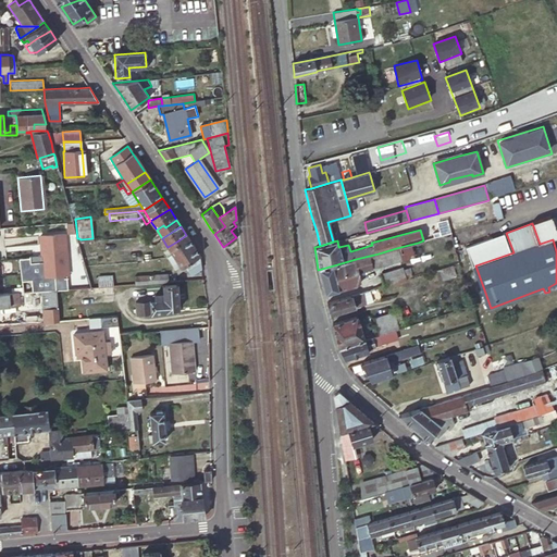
[(63,232),(36,234),(40,277),(66,275),(63,232)]
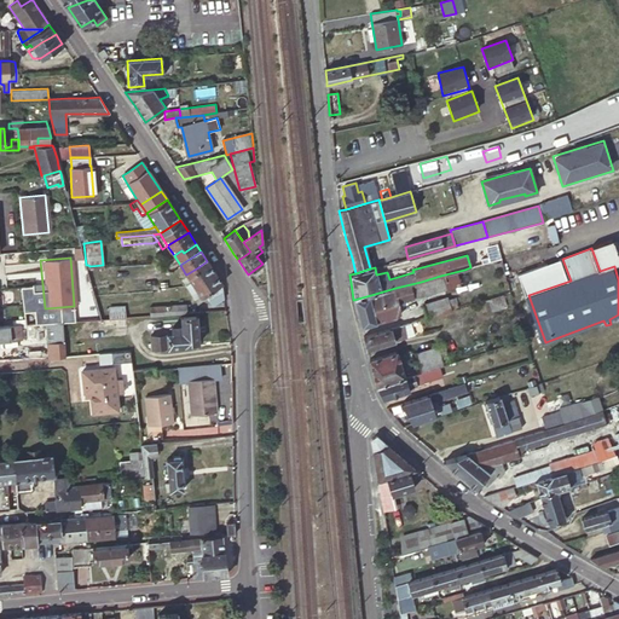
[(198,267),(186,275),(187,277),(191,283),(194,285),(214,272),(207,261),(198,267)]
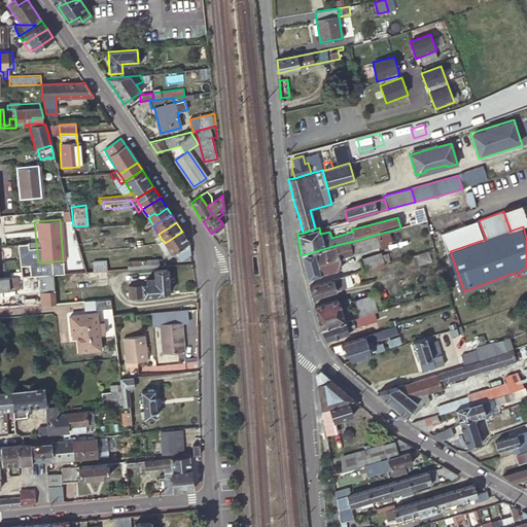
[(180,259),(190,253),(188,241),(182,232),(165,243),(163,241),(157,244),(165,254),(170,251),(170,252),(173,250),(180,259)]
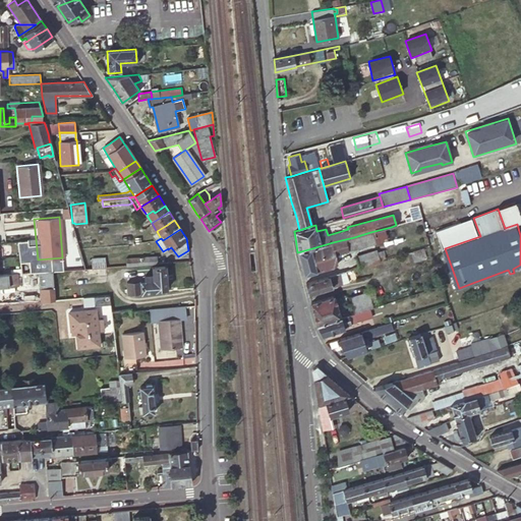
[(386,240),(383,229),(370,232),(373,243),(386,240)]
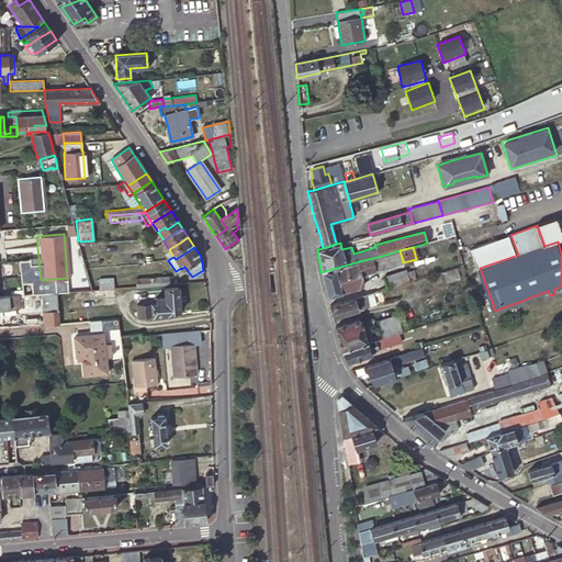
[(79,248),(71,249),(71,259),(81,258),(81,257),(79,248)]
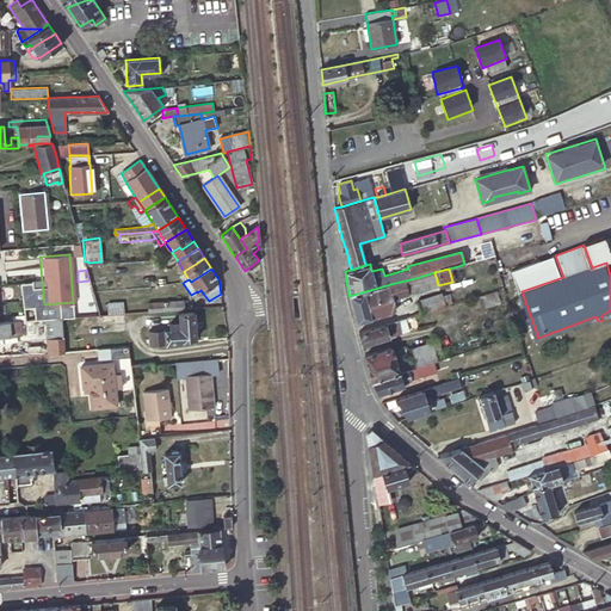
[(370,290),(349,296),(352,308),(355,319),(356,323),(390,314),(395,309),(392,298),(438,285),(434,272),(415,278),(390,284),(370,290)]
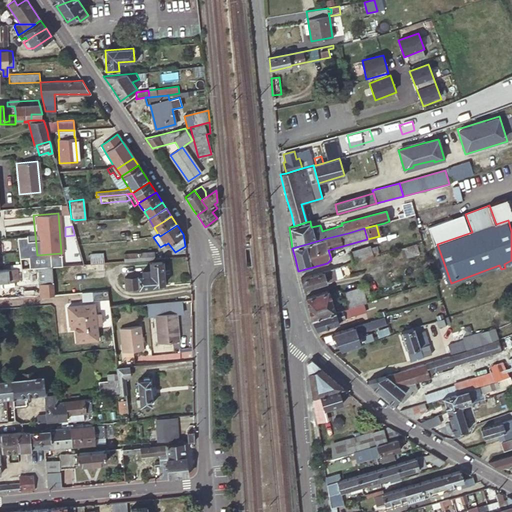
[(139,238),(139,232),(127,232),(128,238),(126,238),(126,241),(128,241),(128,239),(139,238)]
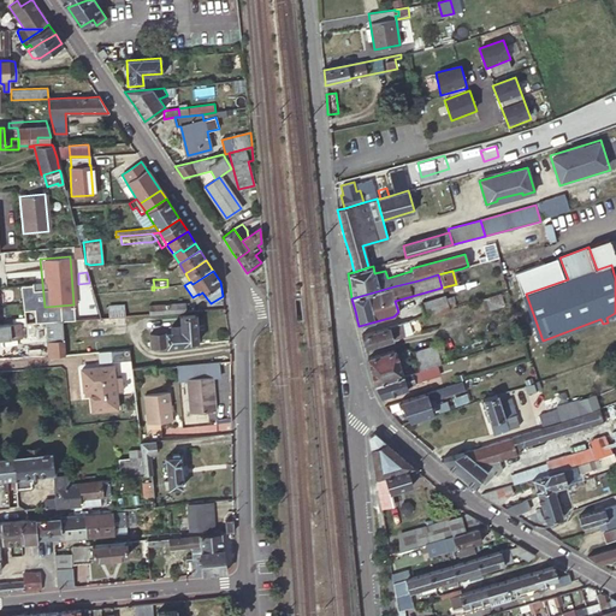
[(509,304),(505,294),(489,300),(492,309),(509,304)]
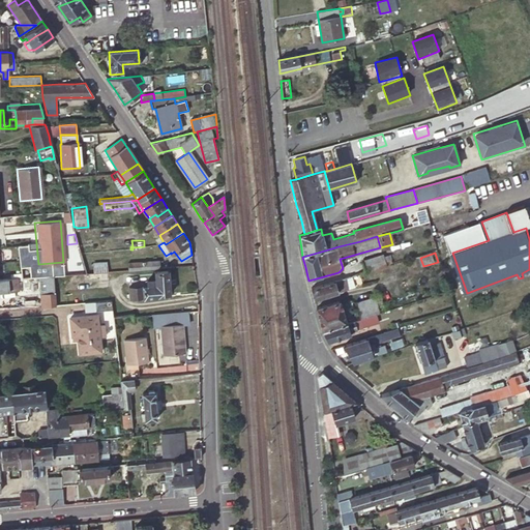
[(385,265),(383,258),(382,255),(361,261),(364,271),(385,265)]
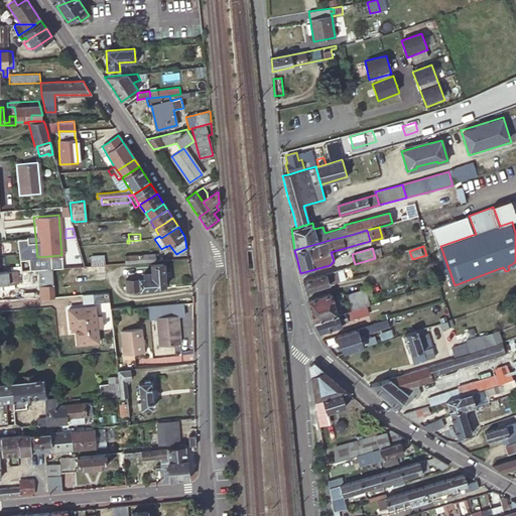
[(375,258),(381,256),(379,249),(373,251),(375,258)]
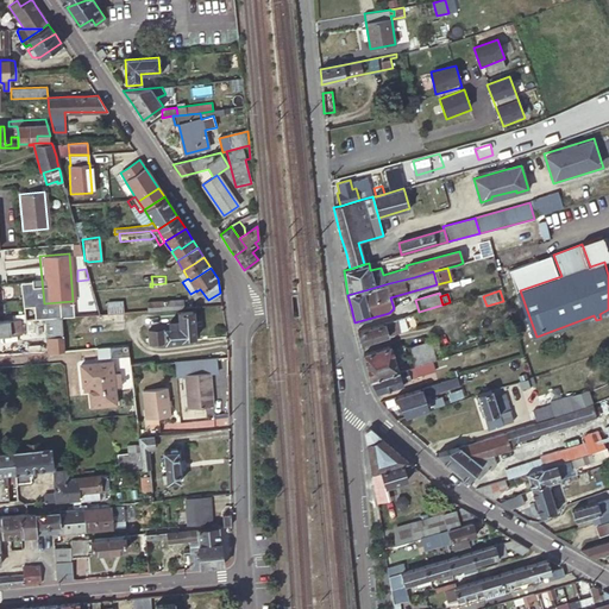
[(146,311),(192,307),(192,299),(146,302),(146,311)]
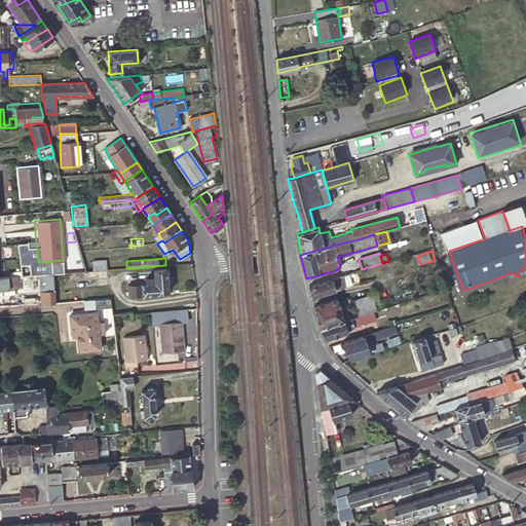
[(86,271),(105,270),(105,261),(85,262),(86,271)]
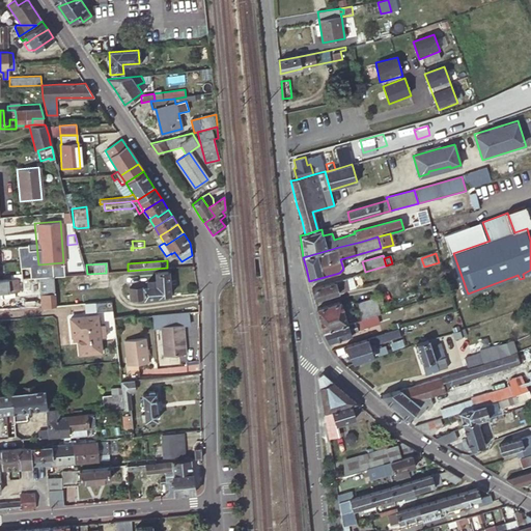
[(365,273),(368,282),(382,277),(380,269),(365,273)]
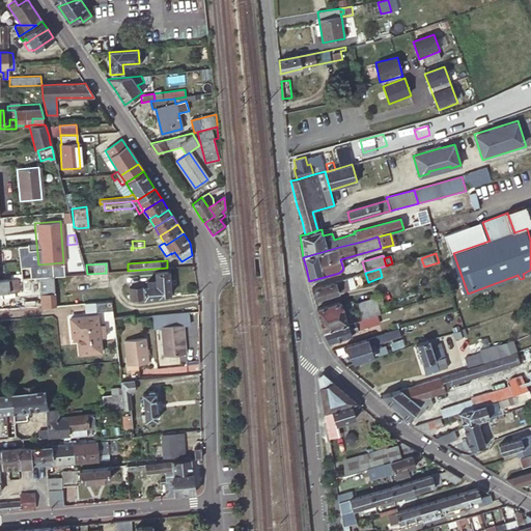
[(147,286),(129,287),(131,300),(158,298),(157,295),(170,294),(168,271),(155,272),(156,280),(156,282),(152,282),(152,286),(147,286)]
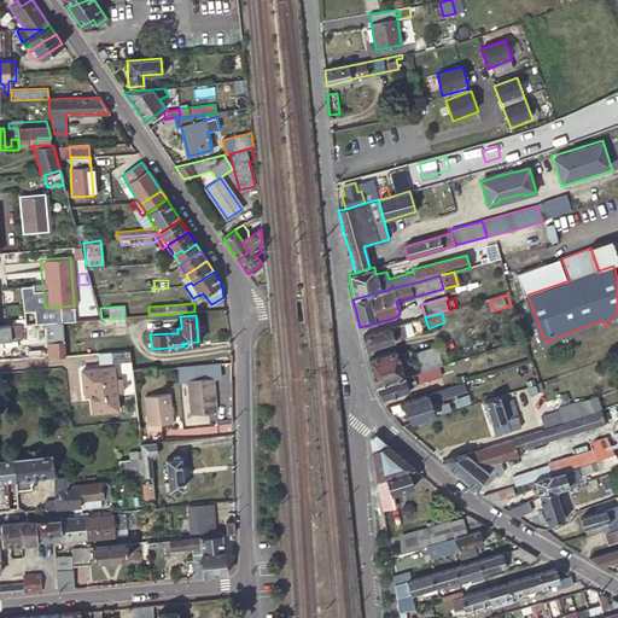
[(126,318),(123,318),(101,319),(99,319),(85,320),(69,321),(62,321),(63,327),(71,327),(73,339),(126,336),(126,318)]
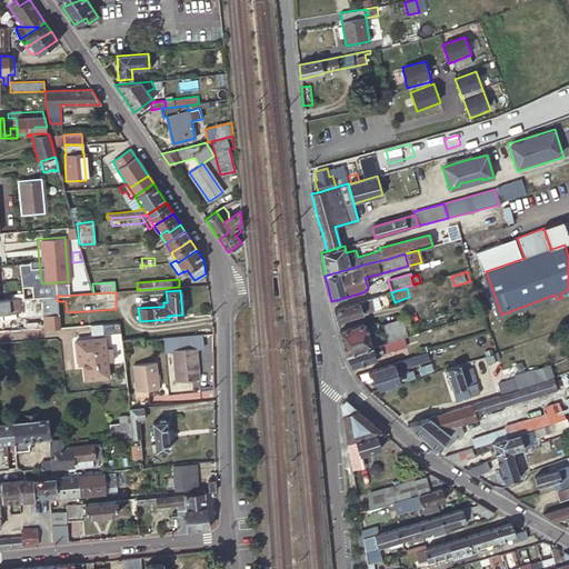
[(59,327),(58,301),(57,296),(41,297),(41,302),(46,301),(47,315),(43,315),(45,329),(59,328),(59,327)]
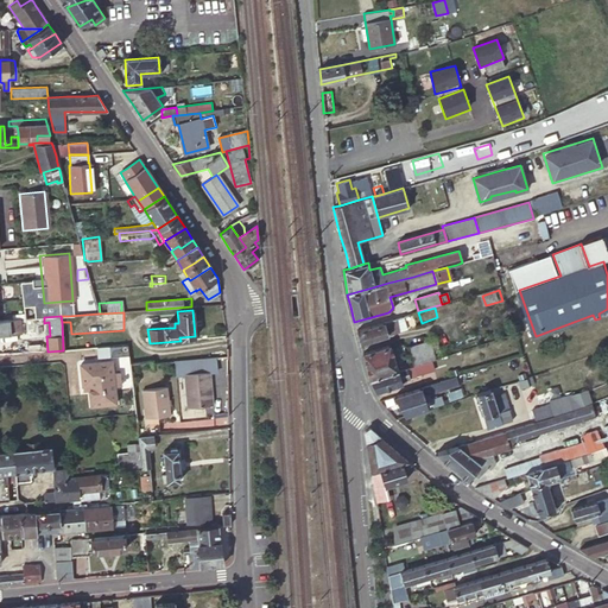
[(375,324),(356,330),(360,344),(406,329),(401,316),(375,324)]
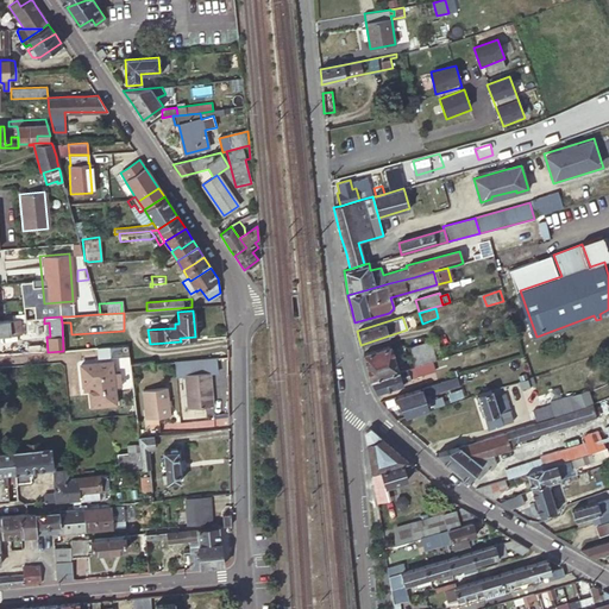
[(0,320),(0,334),(20,334),(19,320),(1,321),(0,320)]
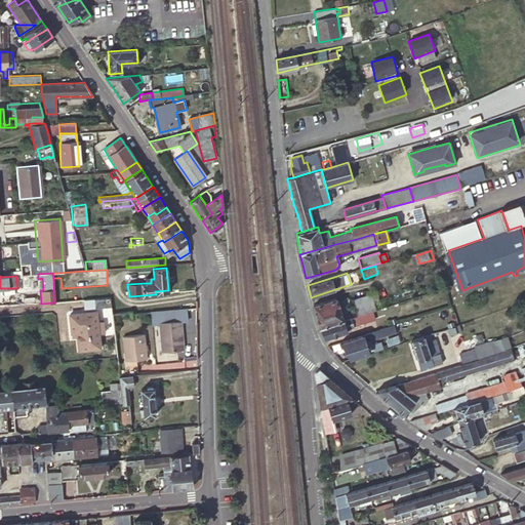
[(370,294),(375,310),(381,309),(380,307),(393,304),(388,289),(370,294)]
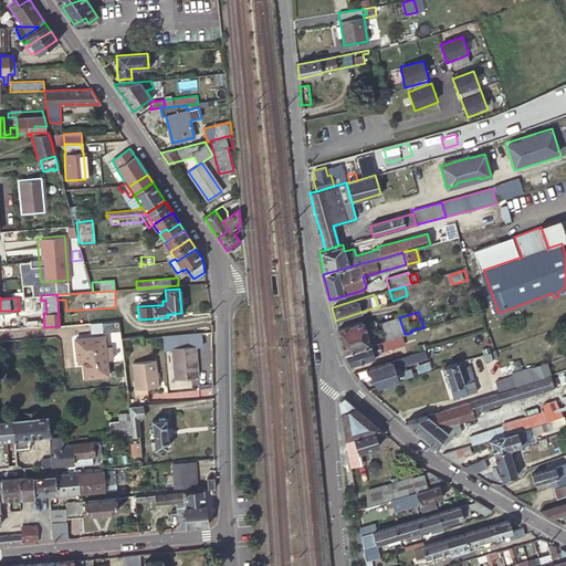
[(400,336),(405,334),(399,317),(378,324),(380,329),(373,332),(377,343),(400,336)]
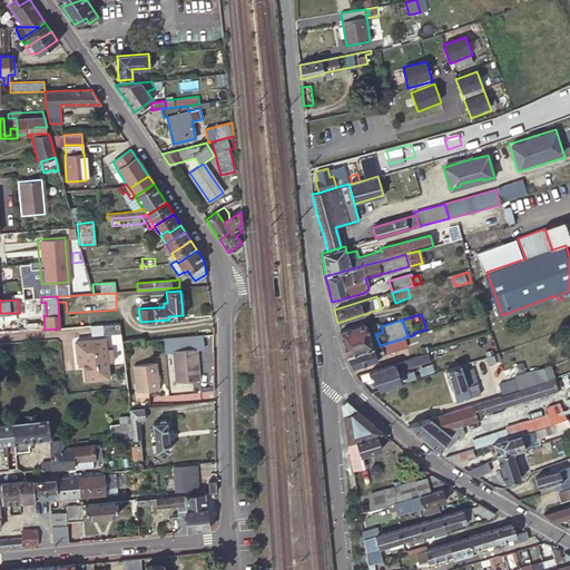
[(91,335),(120,333),(119,323),(90,325),(91,335)]
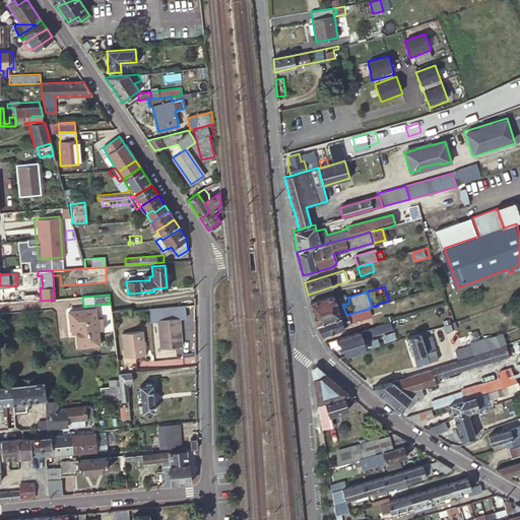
[(333,295),(310,302),(314,320),(316,325),(340,317),(333,295)]
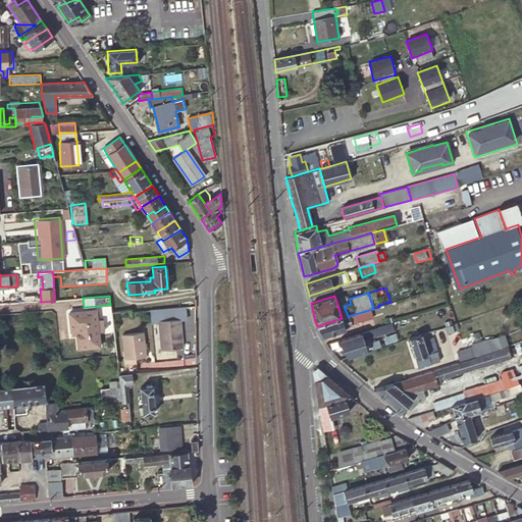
[(186,319),(185,308),(166,309),(149,310),(149,312),(150,322),(157,321),(159,351),(181,349),(178,319),(186,319)]
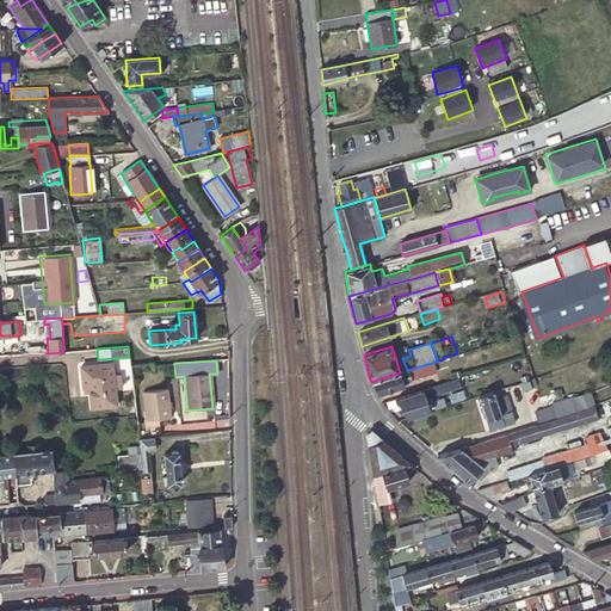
[(116,405),(111,363),(80,365),(82,387),(88,386),(91,407),(116,405)]
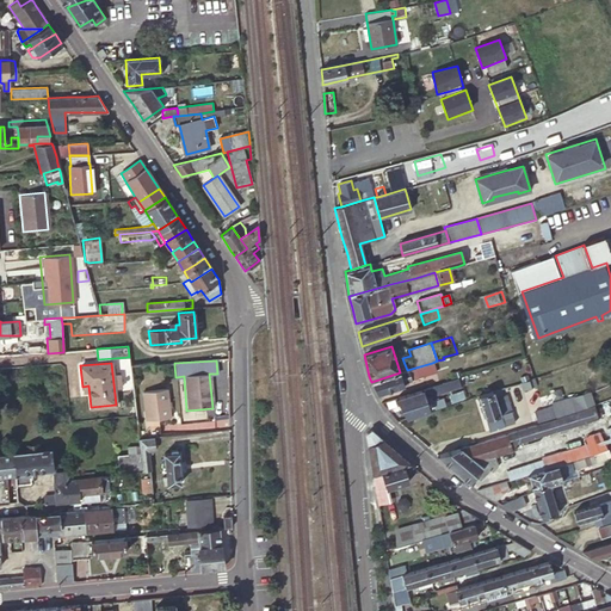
[(400,372),(371,382),(377,394),(408,384),(407,382),(412,381),(412,380),(436,372),(432,363),(407,370),(400,372)]
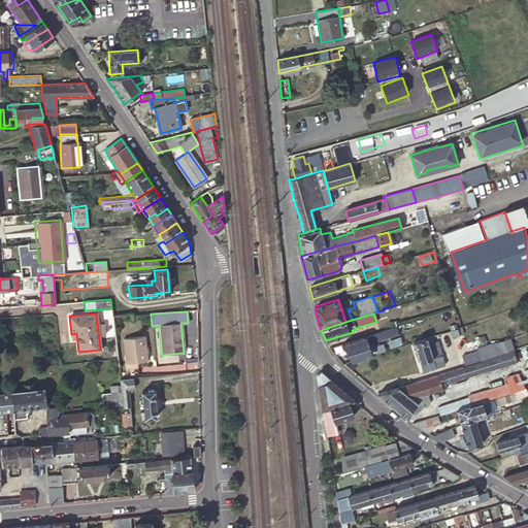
[(383,336),(383,338),(396,334),(394,328),(385,330),(381,332),(383,336)]
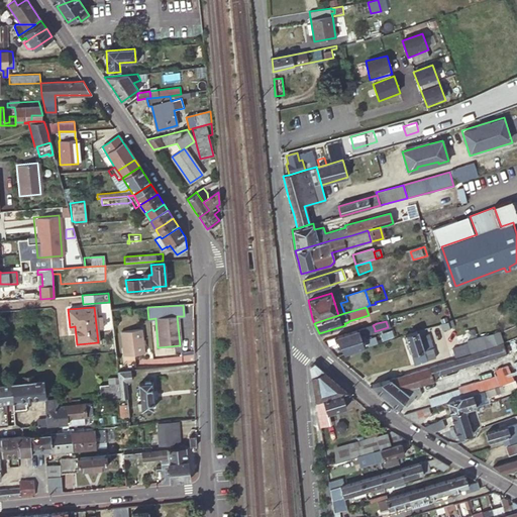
[(362,328),(336,336),(341,354),(363,347),(359,336),(375,331),(375,329),(373,325),(362,328)]
